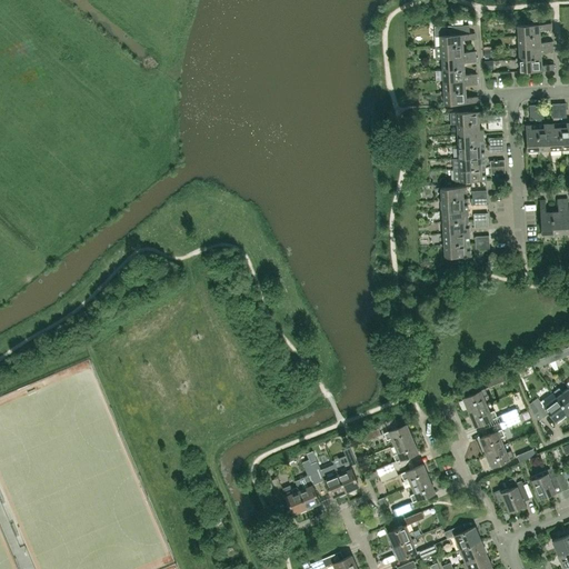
[(539,36),(539,30),(551,29),(550,23),(537,25),(517,26),(518,37),(539,36)]
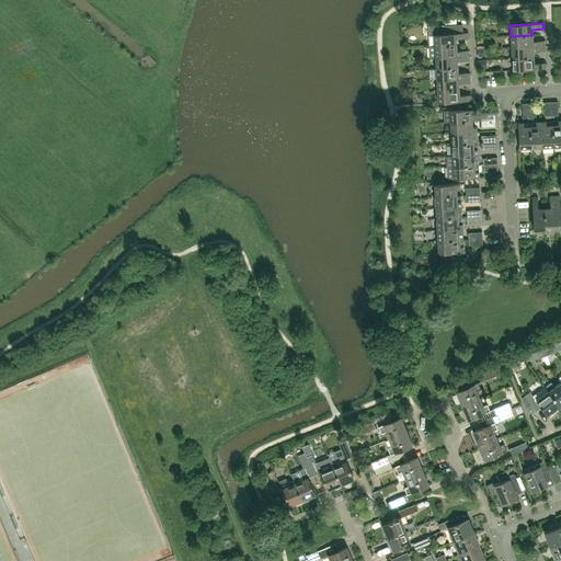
[(468,38),(467,33),(446,34),(446,25),(428,26),(428,35),(434,35),(435,46),(456,45),(456,38),(468,38)]
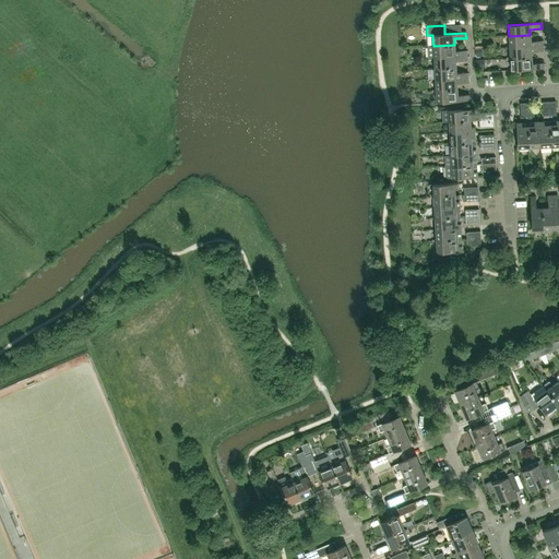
[(530,42),(530,35),(509,36),(509,48),(543,46),(542,40),(530,42)]
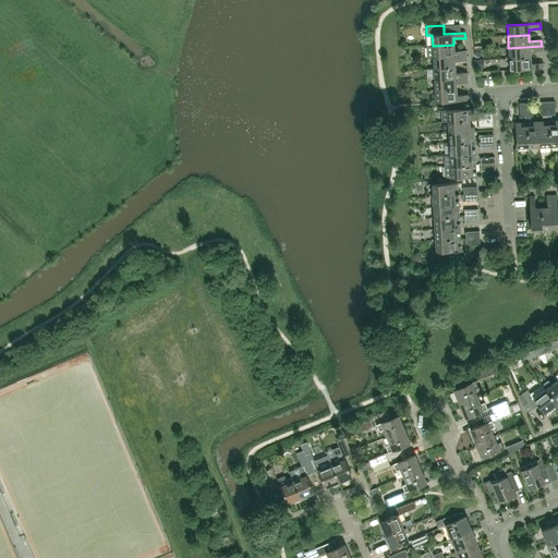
[(453,45),(433,46),(426,46),(427,58),(433,57),(465,56),(465,50),(453,51),(453,45)]
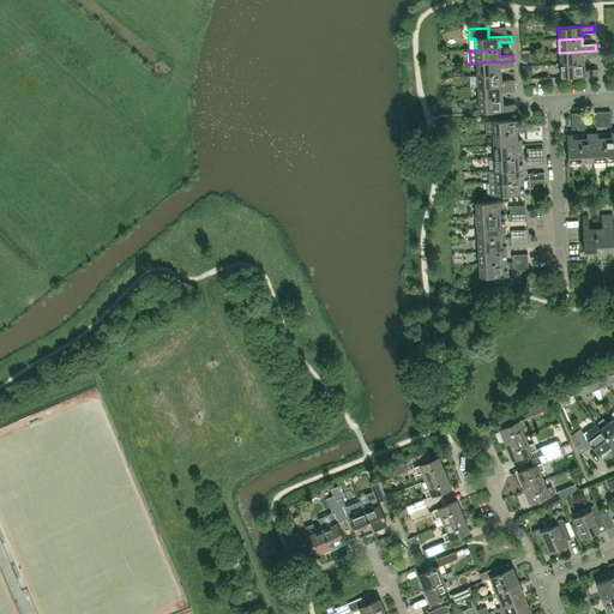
[(583,64),(583,56),(596,55),(596,50),(559,53),(560,65),(583,64)]
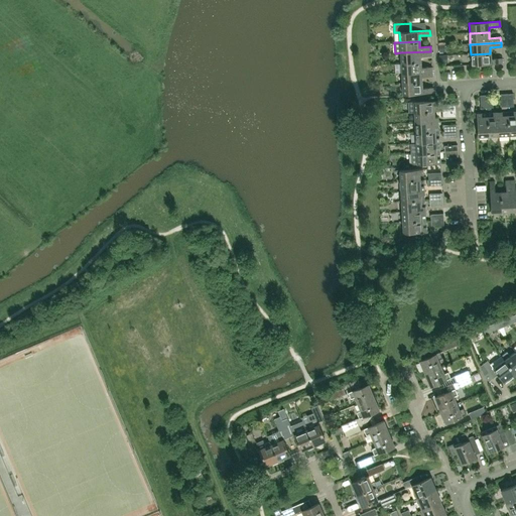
[(420,61),(420,56),(431,55),(430,51),(400,52),(401,63),(420,61)]
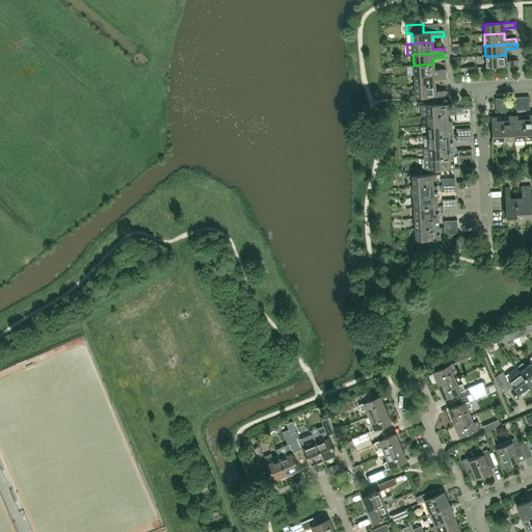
[(517,65),(517,60),(506,60),(505,55),(485,56),(486,68),(517,65)]
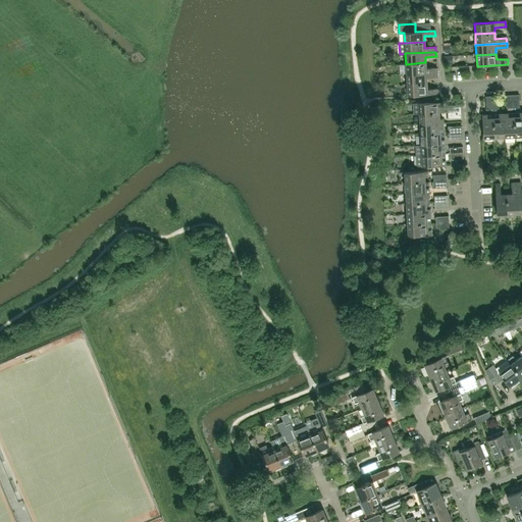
[(452,56),(445,56),(445,64),(453,63),(452,56)]
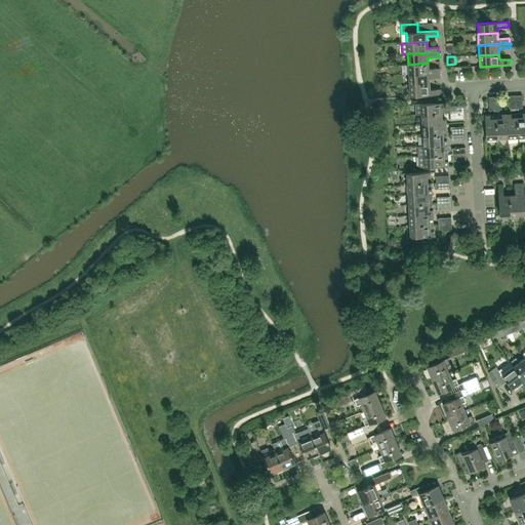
[(428,69),(428,63),(408,65),(408,75),(440,73),(439,68),(428,69)]
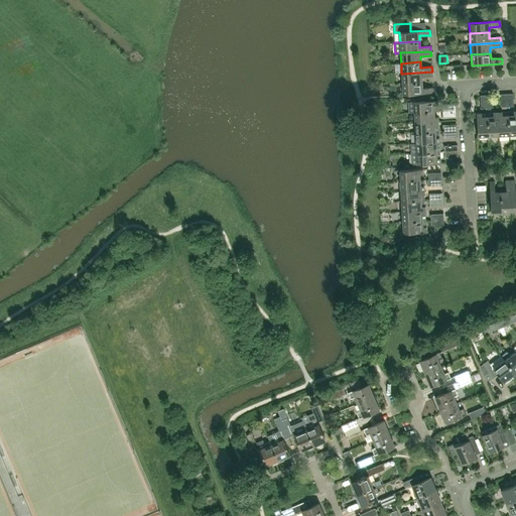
[(421,83),(421,77),(432,77),(432,72),(401,74),(402,84),(421,83)]
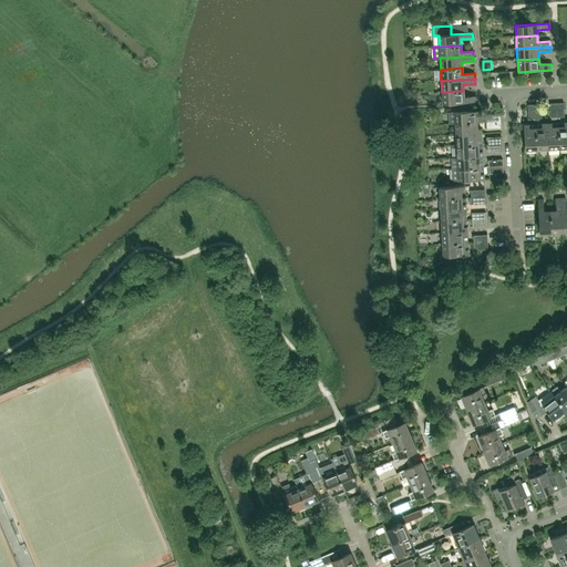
[(476,102),(476,96),(463,96),(463,91),(442,92),(442,104),(476,102)]
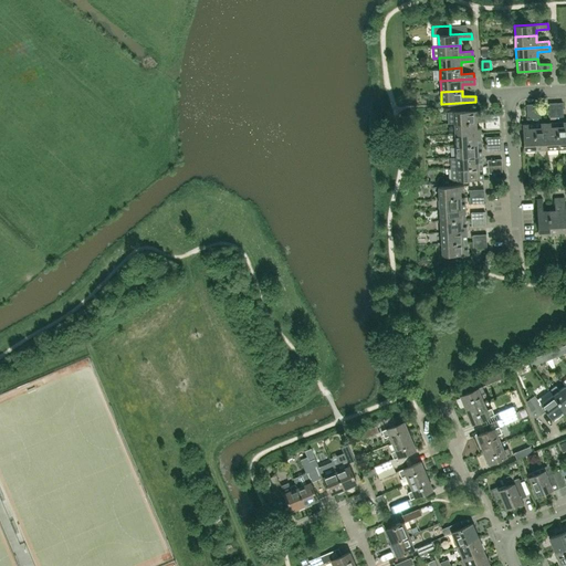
[(454,124),(475,123),(480,122),(479,111),(453,112),(453,111),(448,112),(449,124),(454,124)]
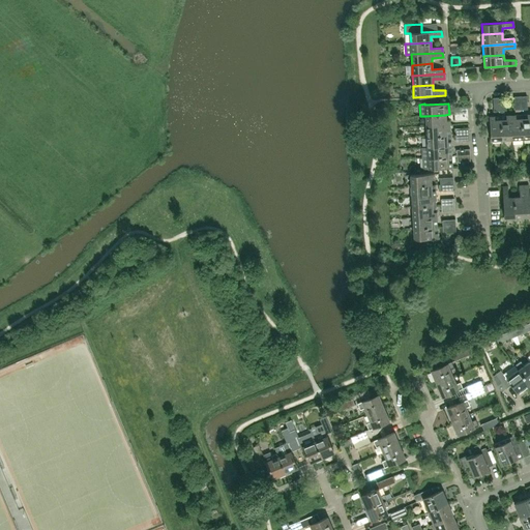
[(524,139),(529,138),(529,114),(521,115),(523,139),(524,139)]
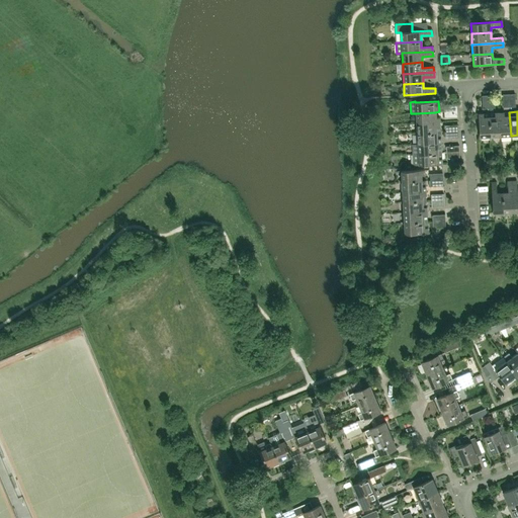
[(435,117),(435,112),(416,113),(416,123),(439,122),(439,117),(435,117)]
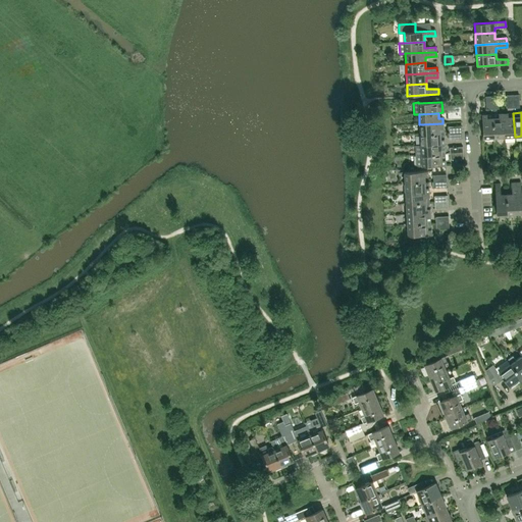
[(494,138),(504,138),(503,113),(492,114),(493,138),(494,138)]
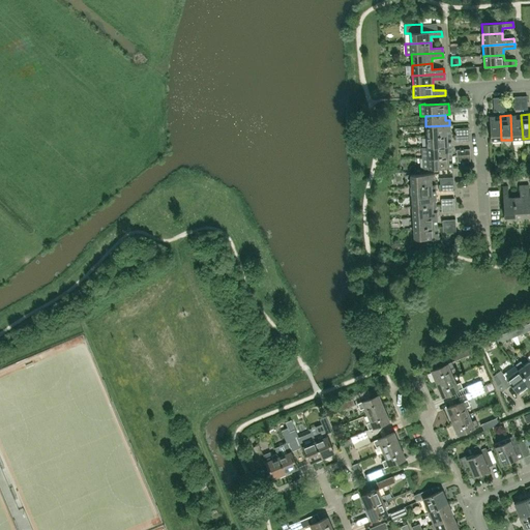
[(516,115),(510,115),(511,140),(523,139),(521,115),(516,115)]
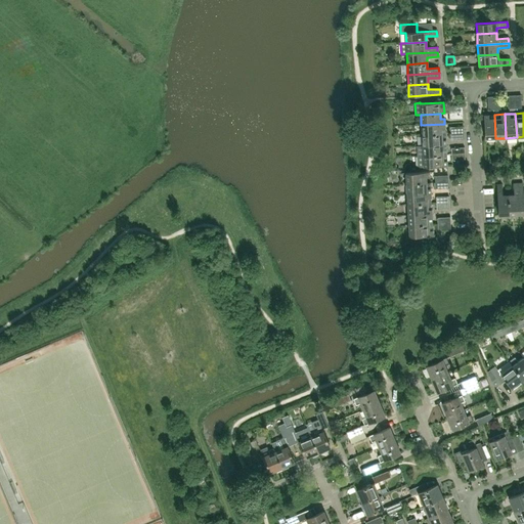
[(494,138),(495,138),(494,115),(483,115),(485,139),(494,138)]
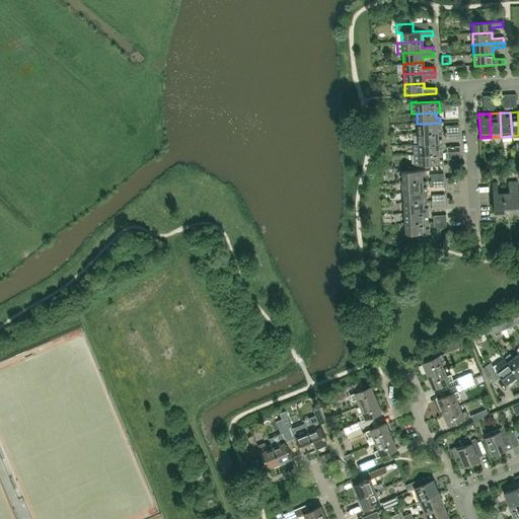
[(418,134),(441,133),(440,123),(417,124),(418,134)]
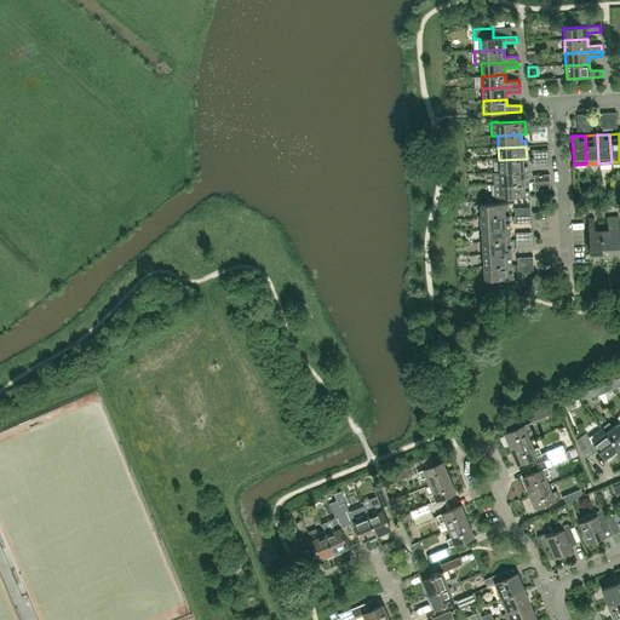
[(528,171),(527,159),(499,160),(499,172),(528,171)]
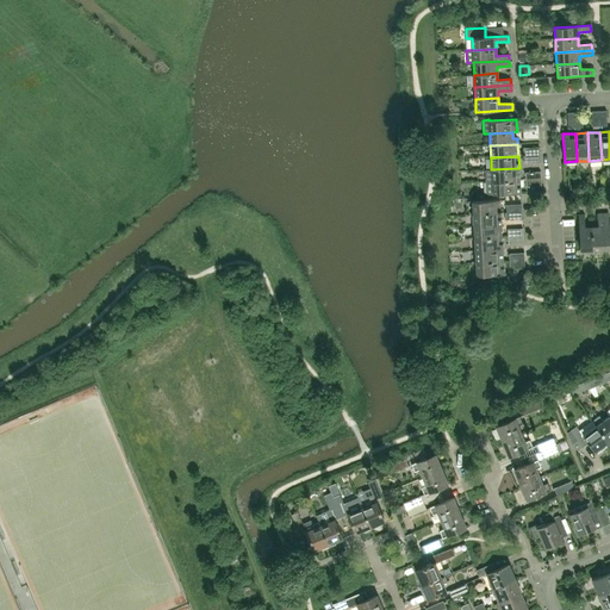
[(485,182),(520,180),(520,168),(491,169),(484,170),(485,182)]
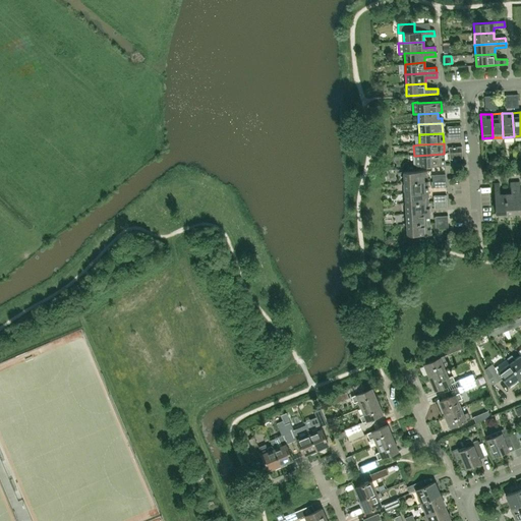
[(415,167),(445,165),(444,154),(414,156),(415,167)]
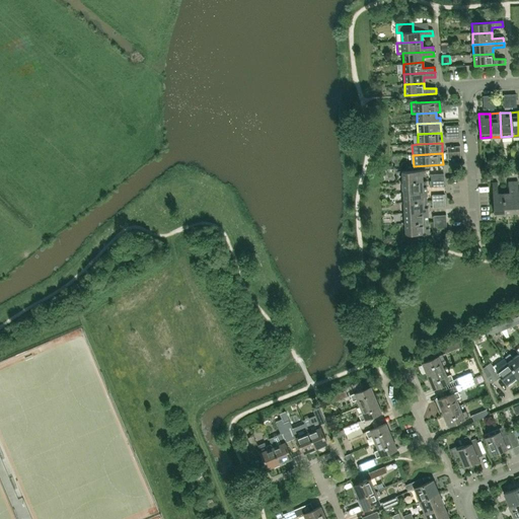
[(422,181),(422,175),(426,175),(425,170),(401,171),(402,182),(422,181)]
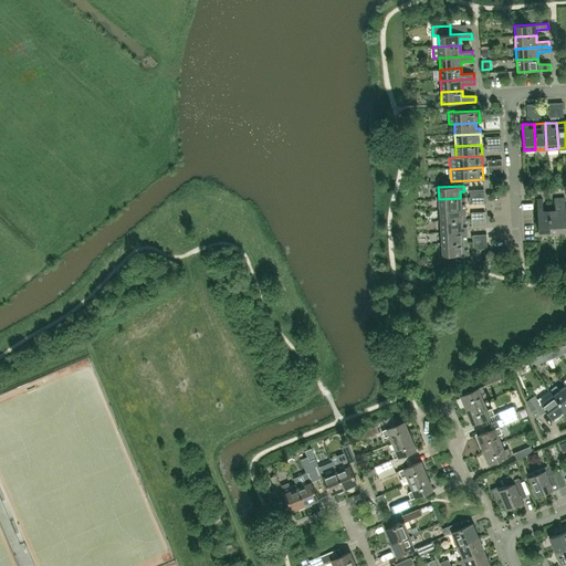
[(465,209),(464,203),(464,197),(460,198),(439,199),(440,210),(465,209)]
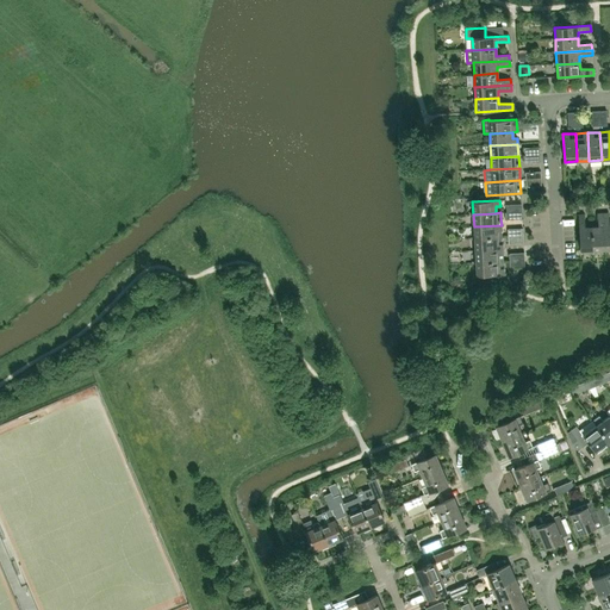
[(605,249),(603,213),(597,213),(598,226),(591,228),(593,250),(605,249)]
